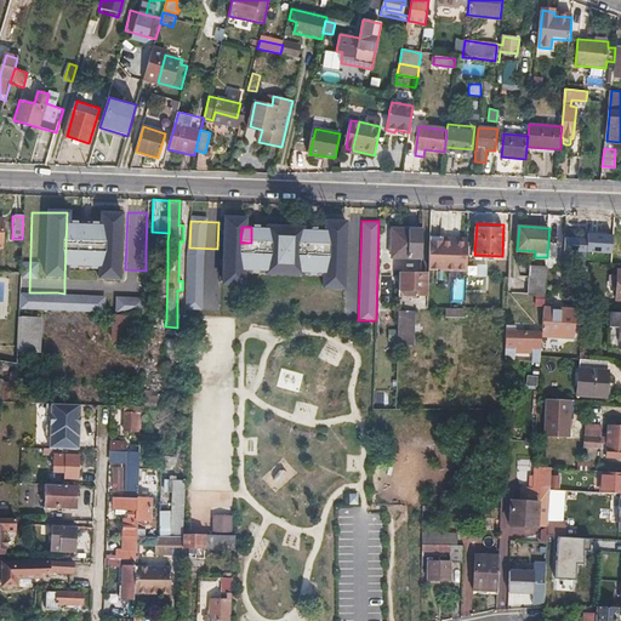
[(420,258),(421,229),(393,228),(392,257),(420,258)]
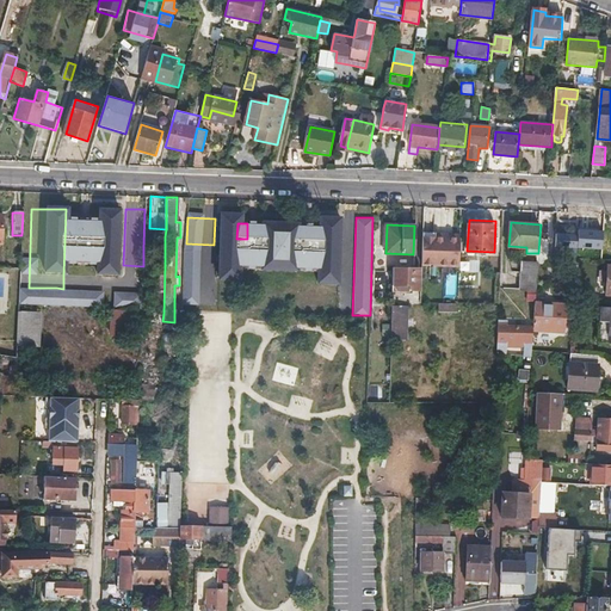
[(593,251),(610,251),(610,230),(594,230),(593,251)]
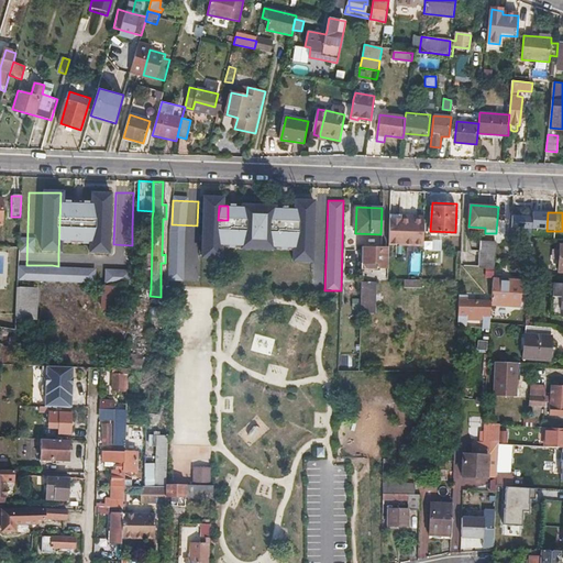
[(423,220),(388,219),(387,244),(422,245),(423,220)]
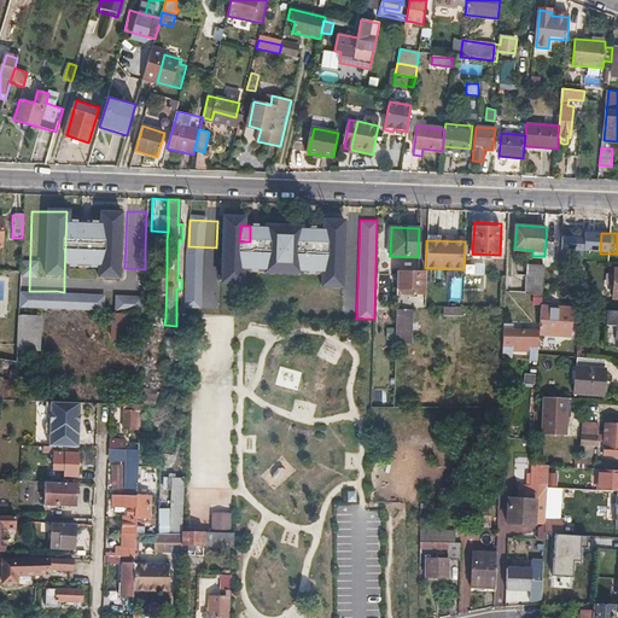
[(554,242),(546,240),(544,256),(543,266),(552,266),(554,242)]
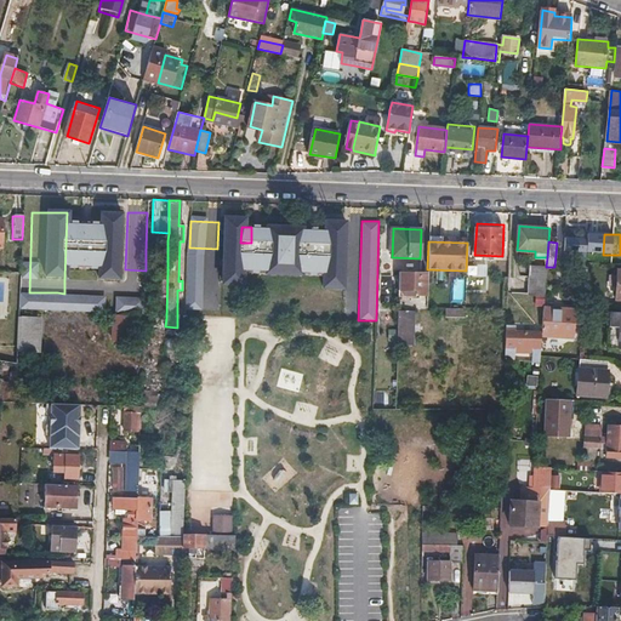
[(543,297),(546,267),(537,266),(535,297),(543,297)]
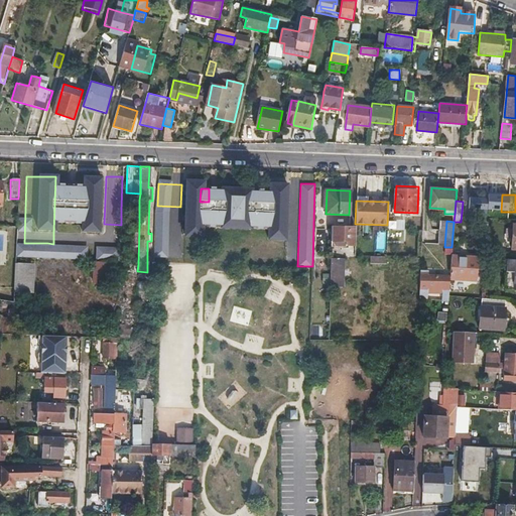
[(355,226),(347,226),(332,225),(332,230),(331,241),(345,242),(344,245),(355,246),(355,228),(355,226)]
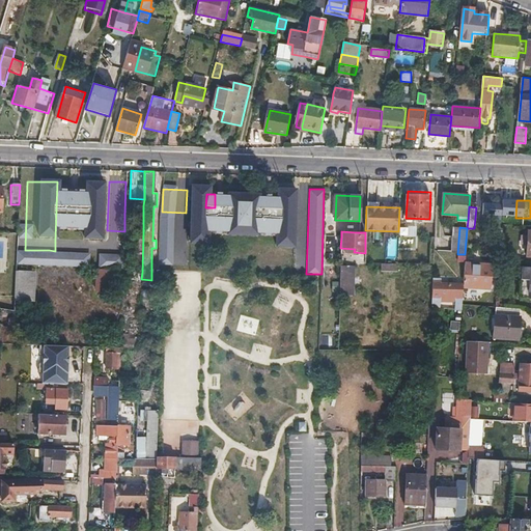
[(333,256),(334,235),(326,235),(325,262),(330,262),(330,266),(336,266),(336,256),(333,256)]
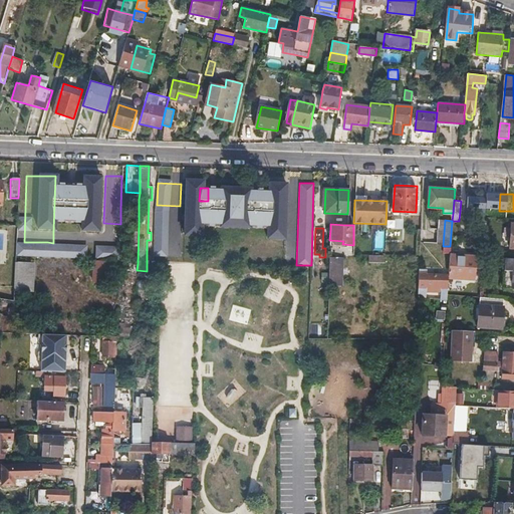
[(112,252),(112,234),(112,230),(94,230),(94,233),(94,252),(112,252)]
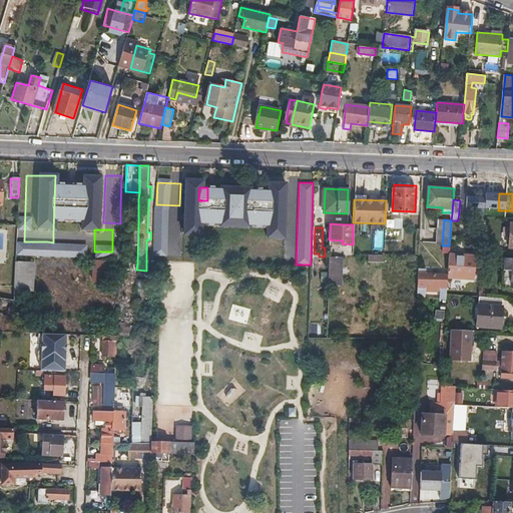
[(382,247),(383,231),(375,230),(375,246),(382,247)]
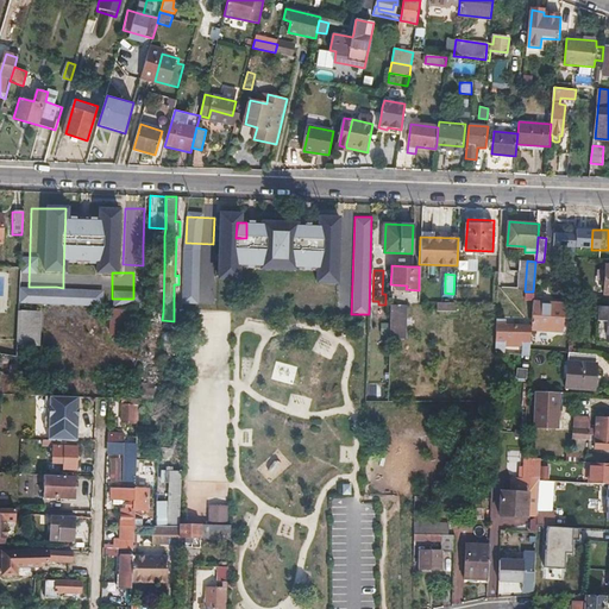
[(19,296),(17,355),(29,356),(31,297),(19,296)]
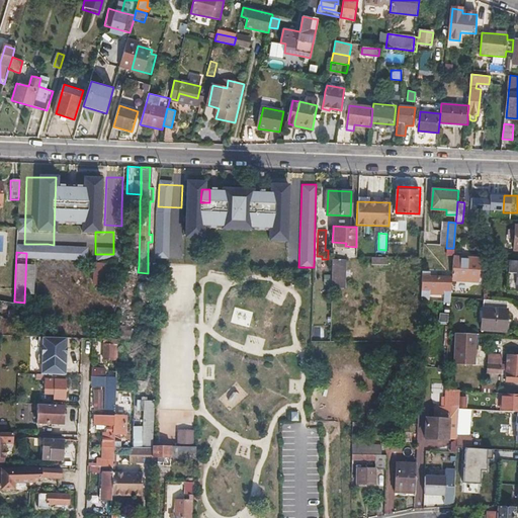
[(451,268),(450,279),(478,281),(480,258),(452,255),(451,268)]
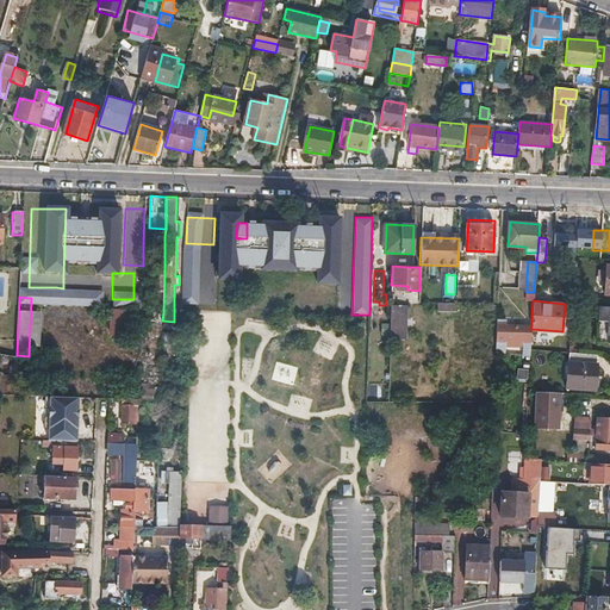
[(391,302),(390,338),(406,338),(408,303),(391,302)]
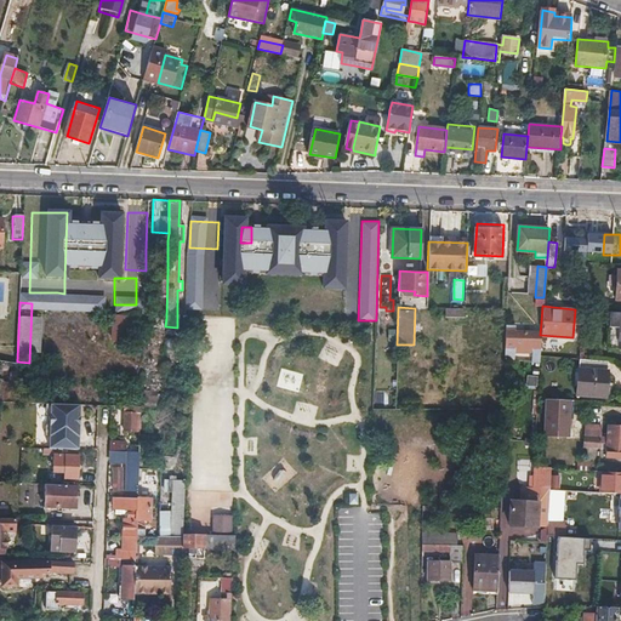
[(114,340),(135,341),(135,314),(114,313),(114,340)]
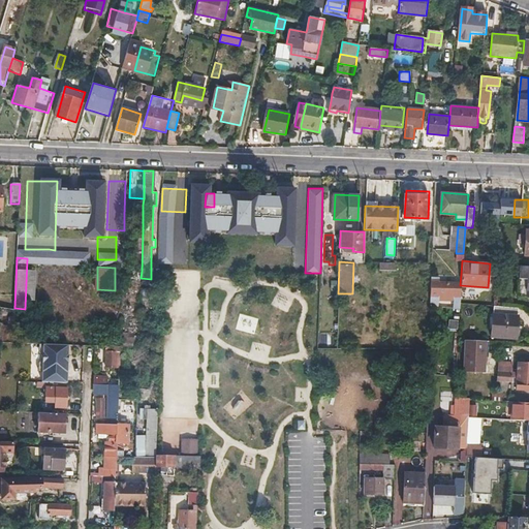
[(430,279),(429,306),(437,307),(437,300),(453,300),(453,307),(458,308),(459,303),(460,286),(437,284),(437,279),(430,279)]
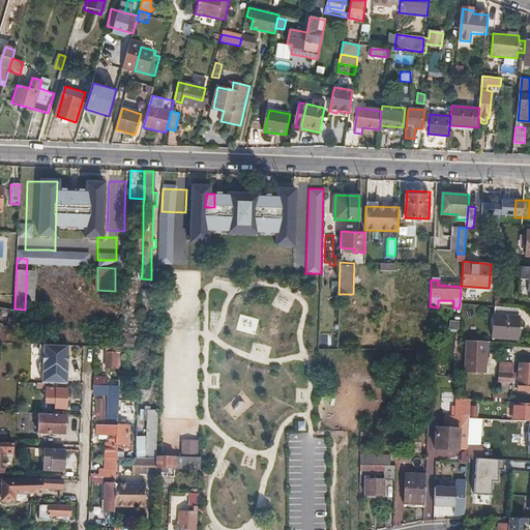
[(521,316),(521,308),(519,307),(496,306),(495,315),(521,316)]
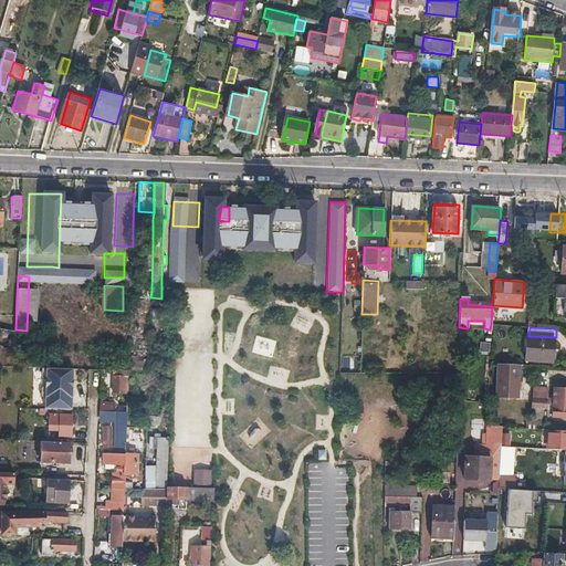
[(0,365),(13,366),(16,329),(0,328),(0,365)]
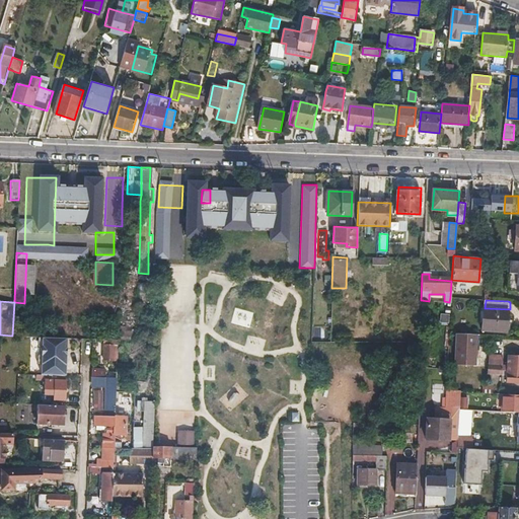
[(508,332),(510,309),(485,308),(483,330),(508,332)]
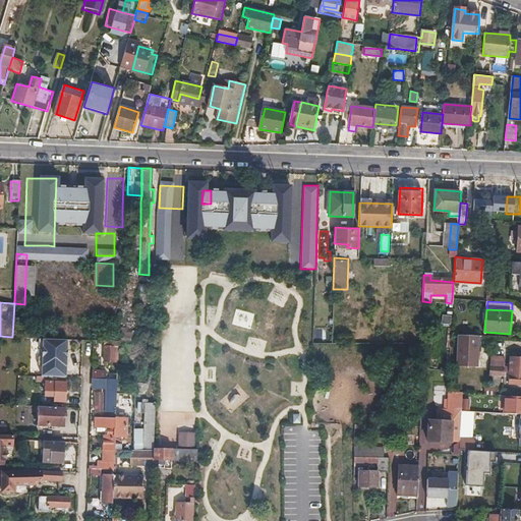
[(450,324),(451,315),(443,314),(442,323),(450,324)]
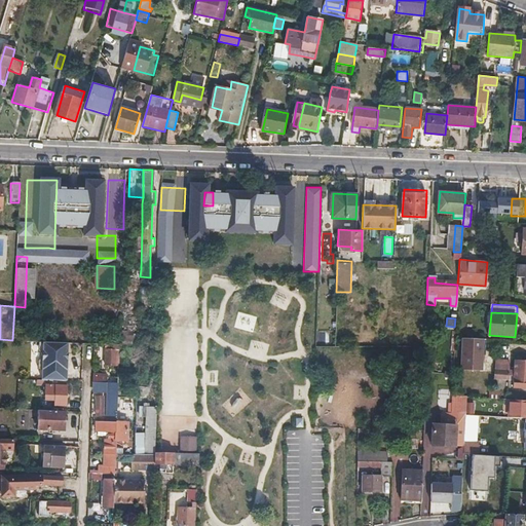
[(122,329),(121,351),(121,367),(125,367),(125,358),(136,358),(138,330),(122,329)]
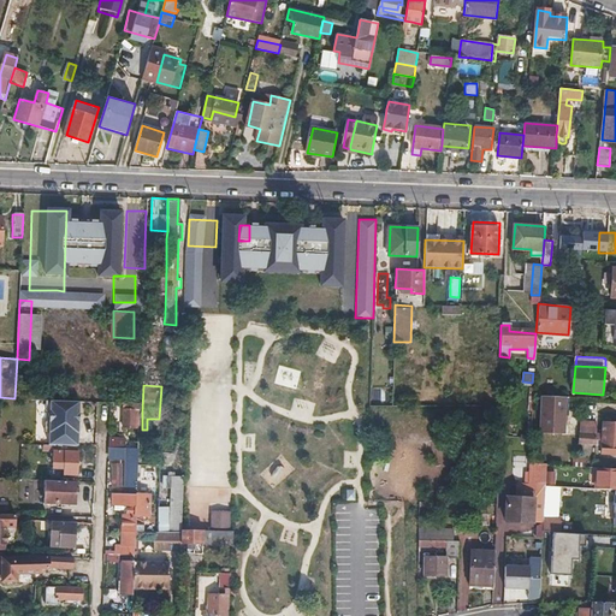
[(564,434),(567,397),(544,395),(542,432),(564,434)]
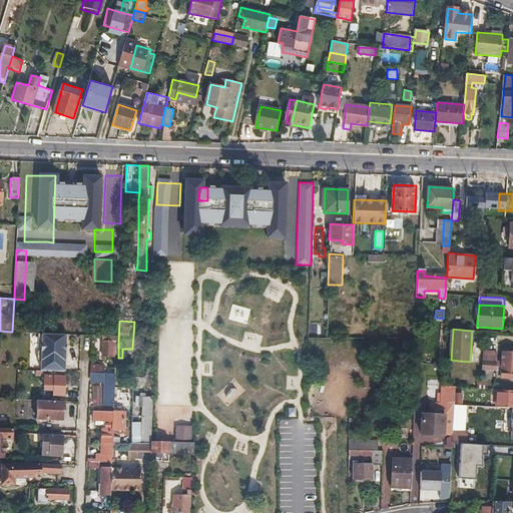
[(42,333),(38,333),(37,341),(41,343),(41,349),(37,351),(37,359),(41,359),(40,370),(43,370),(46,371),(55,371),(57,371),(60,371),(64,371),(66,334),(43,333),(42,333)]
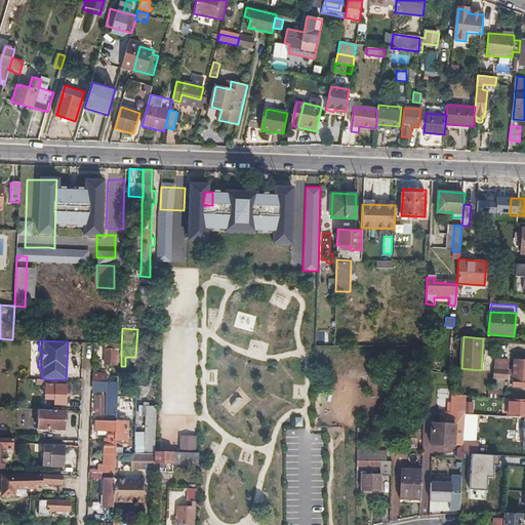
[(116,344),(108,344),(108,349),(105,348),(104,364),(116,364),(116,344)]
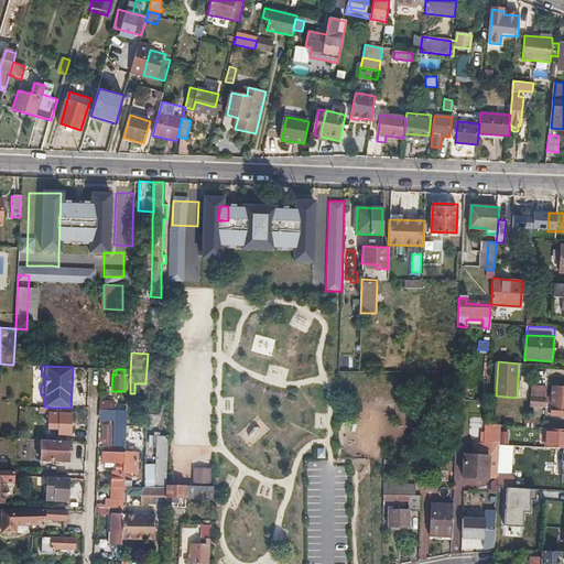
[(531,405),(546,407),(548,397),(549,388),(532,387),(531,405)]
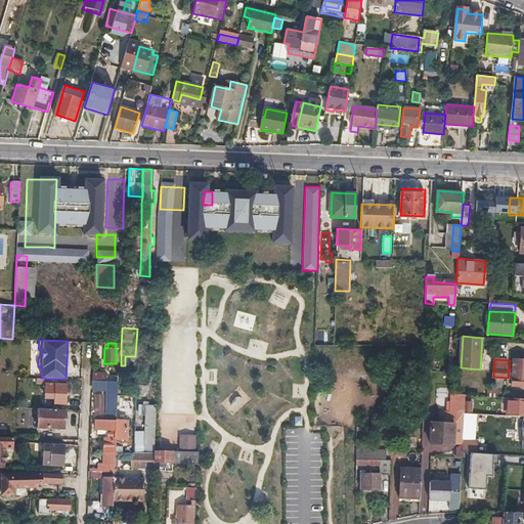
[(523,386),(523,359),(514,359),(513,368),(509,368),(508,378),(513,378),(512,386),(523,386)]
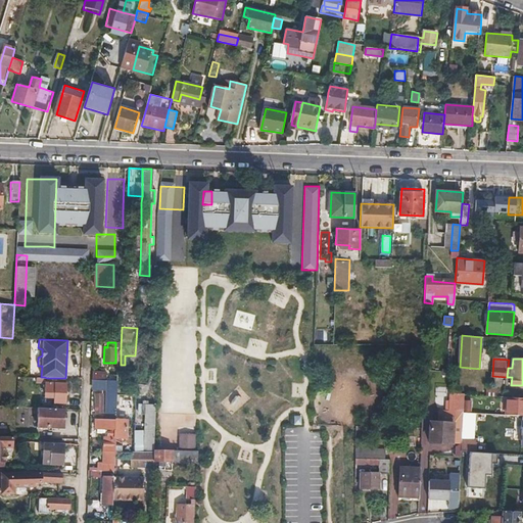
[(91,377),(91,380),(94,380),(116,381),(117,373),(106,372),(106,370),(92,370),(91,377)]
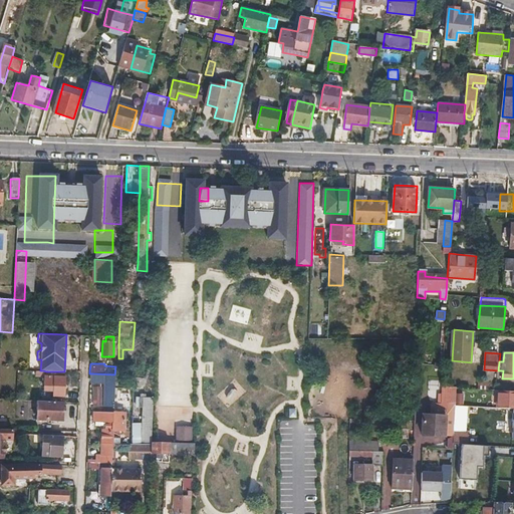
[(55,376),(43,375),(42,387),(52,388),(52,397),(63,397),(63,376),(60,376),(60,371),(57,371),(55,371),(55,376)]
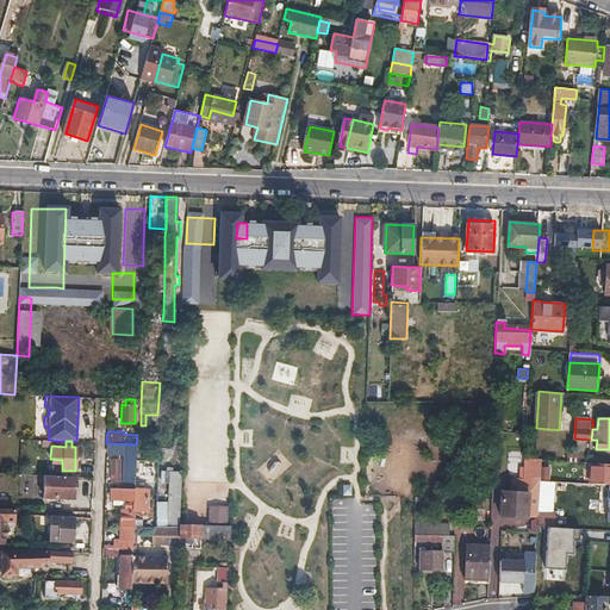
[(136,444),(110,443),(110,452),(124,453),(123,472),(119,472),(120,459),(111,459),(110,480),(119,480),(119,475),(123,475),(123,480),(135,481),(136,474),(136,459),(136,444)]
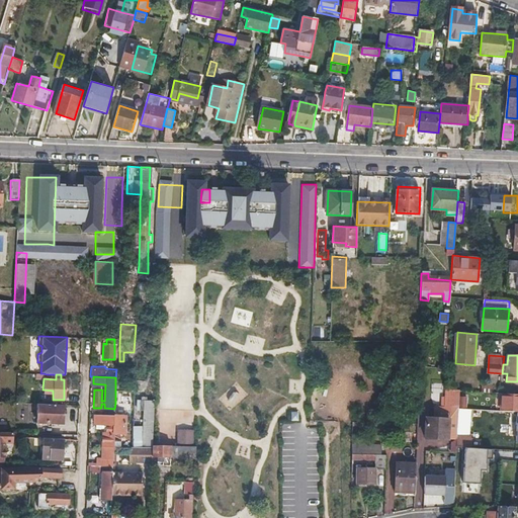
[(233,409),(248,394),(236,382),(221,397),(233,409)]
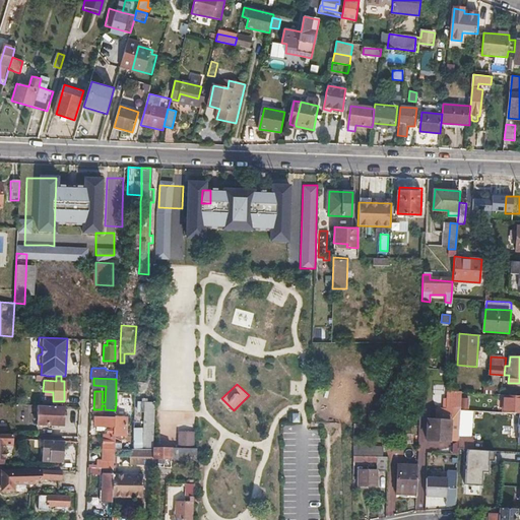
[(447,399),(446,407),(460,408),(461,400),(461,391),(447,391),(447,399)]
